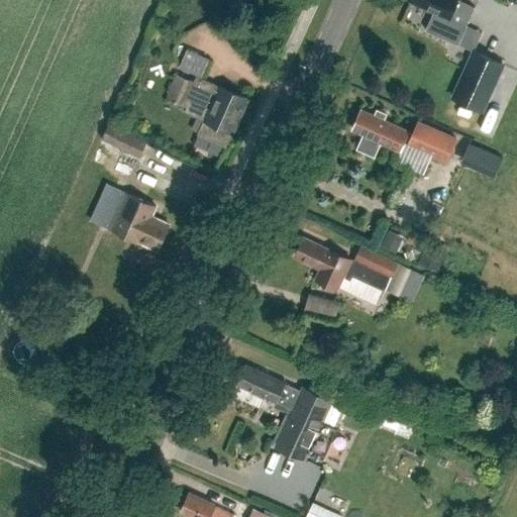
[(411,0),(412,0),(435,11),(426,29),(459,44),(468,24),(475,8),(467,5),(455,0),(411,0)]
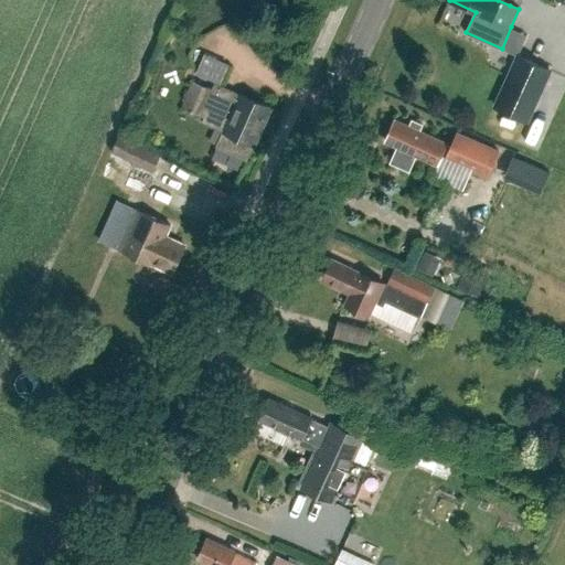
[(214,83),(223,62),(198,51),(188,71),(214,83)]
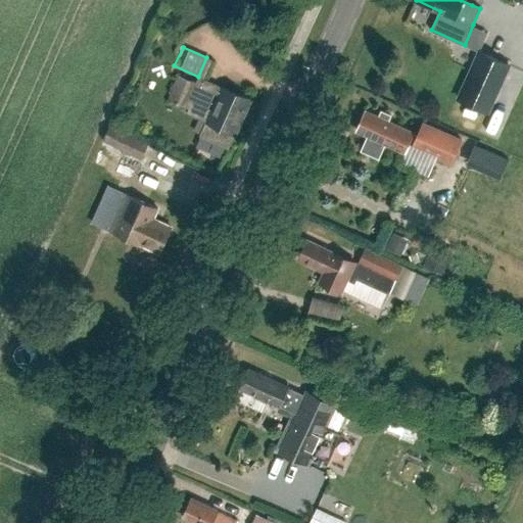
[(488,111),(509,64),(479,51),(459,98),(488,111)]
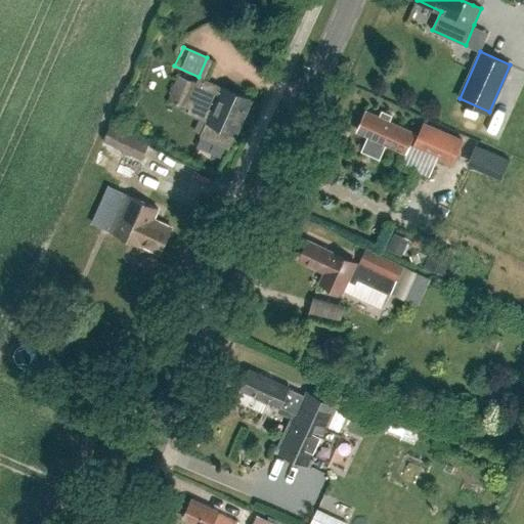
[(201,85),(178,75),(168,100),(189,110),(188,113),(207,121),(201,136),(229,148),(235,134),(251,100),(222,87),(222,88),(204,79),(201,85)]
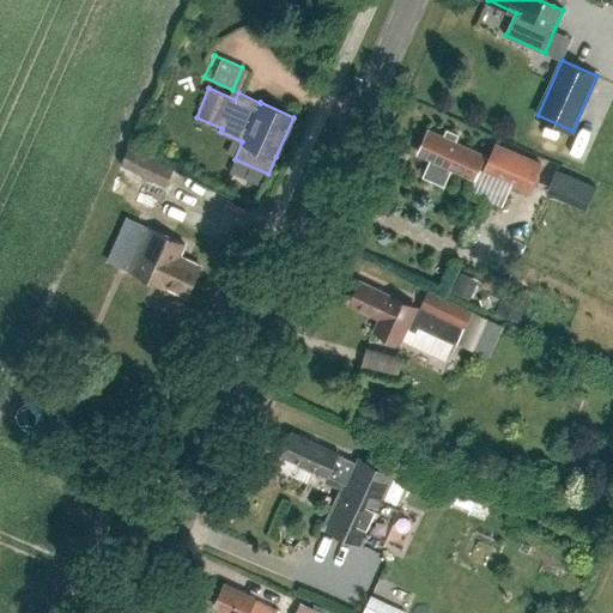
[(445,138),(429,131),(418,153),(431,159),(425,173),(428,178),(439,184),(445,182),(451,168),(475,177),(478,170),(529,193),(541,164),(496,144),(490,158),(462,146),(462,145),(456,143),(460,135),(448,131),(445,138)]
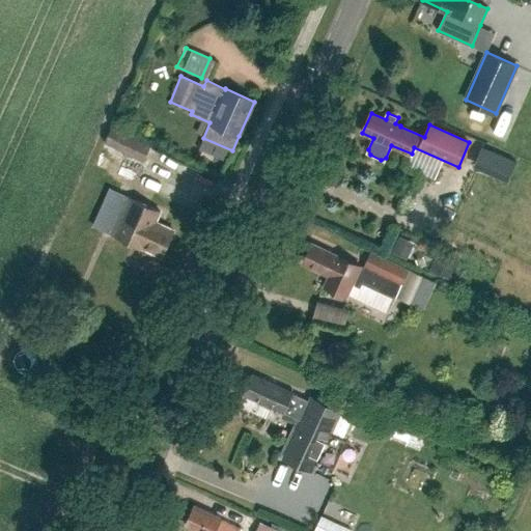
[(143,162),(151,145),(123,133),(115,149),(143,162)]
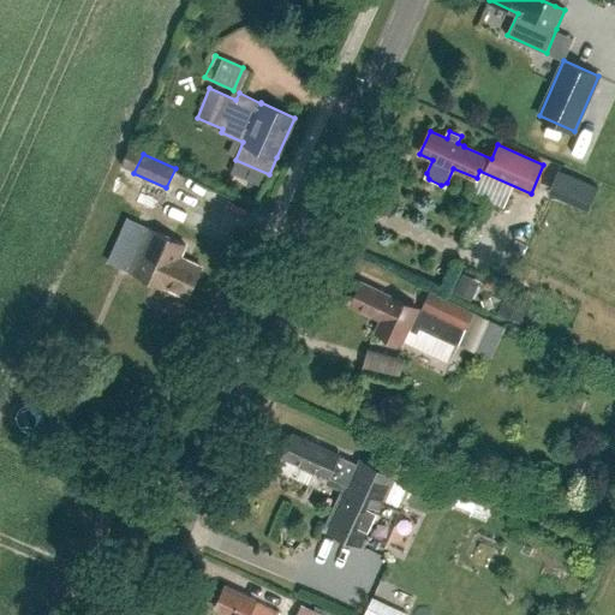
[(590,206),(597,189),(559,171),(550,189),(590,206)]
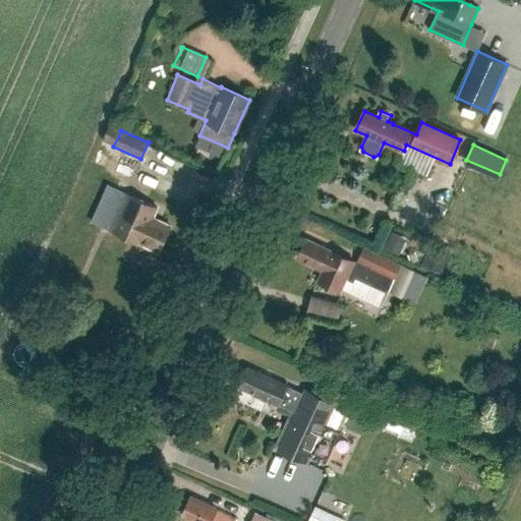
[(157,208),(129,195),(128,198),(122,195),(109,225),(115,228),(113,231),(159,252),(171,226),(153,218),(157,208)]
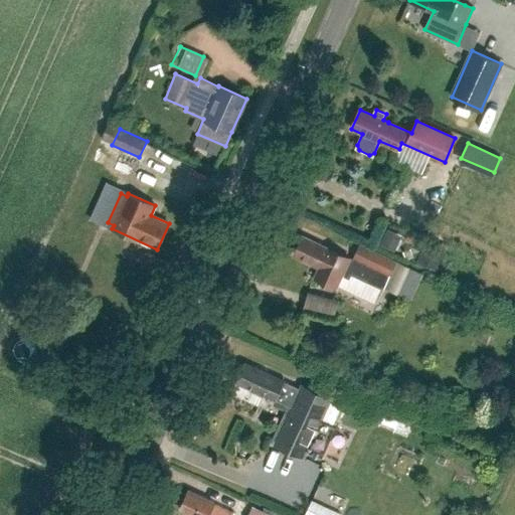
[(395,250),(401,235),(387,229),(380,244),(395,250)]
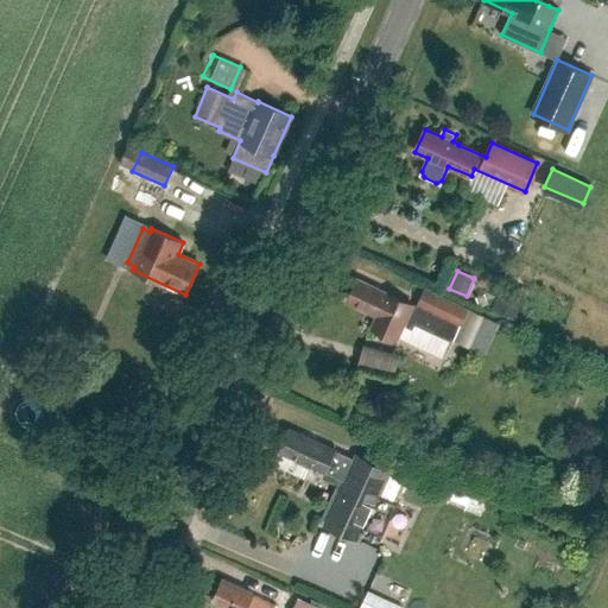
[(417,308),(358,280),(348,301),(378,315),(372,328),(397,340),(404,324),(412,328),(415,323),(453,341),(454,339),(468,309),(425,289),(417,308)]
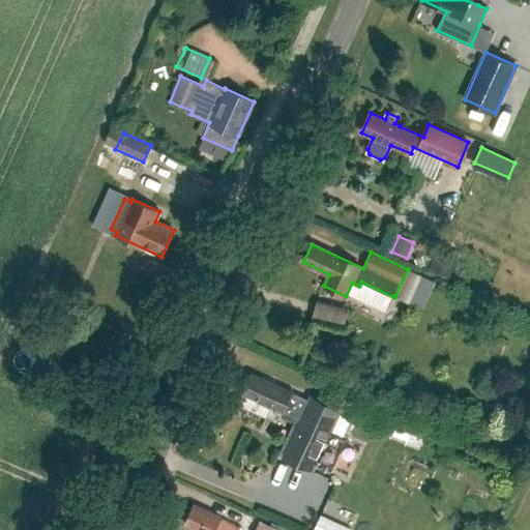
[(437,248),(429,270),(449,278),(458,256),(437,248)]
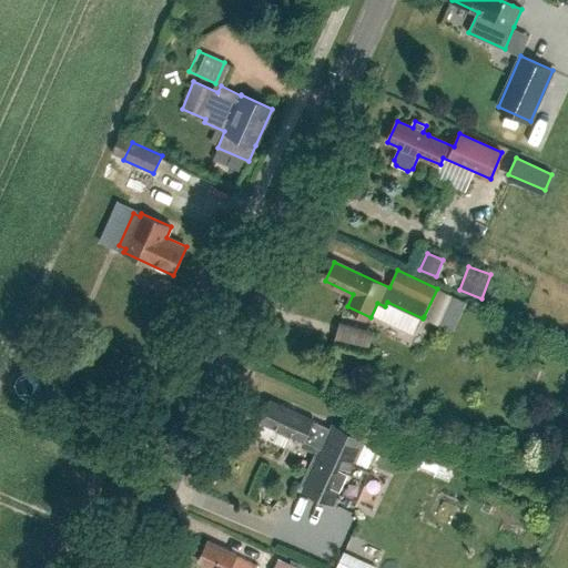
[(437,288),(424,316),(438,323),(452,295),(437,288)]
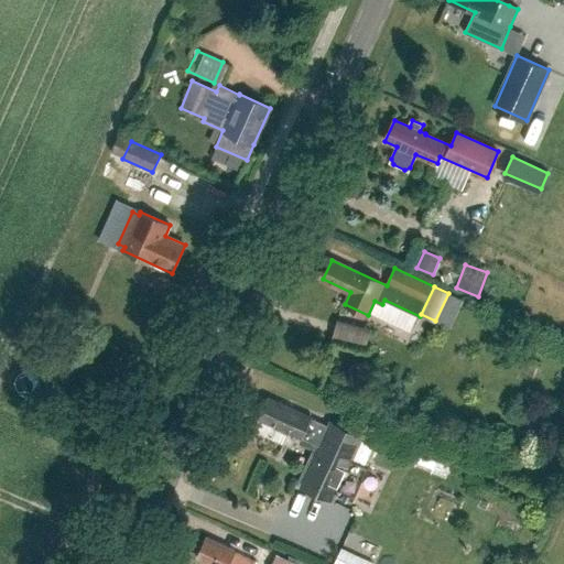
[(327,321),(325,338),(360,342),(362,324),(327,321)]
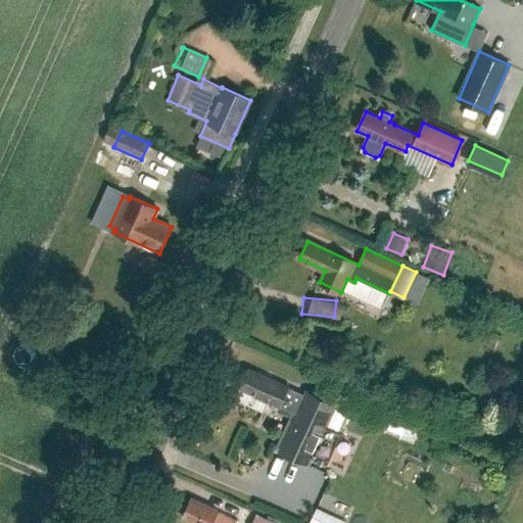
[(305,395),(298,391),(249,369),(240,387),(297,414),(280,452),(307,464),(335,405),(307,392),(305,395)]
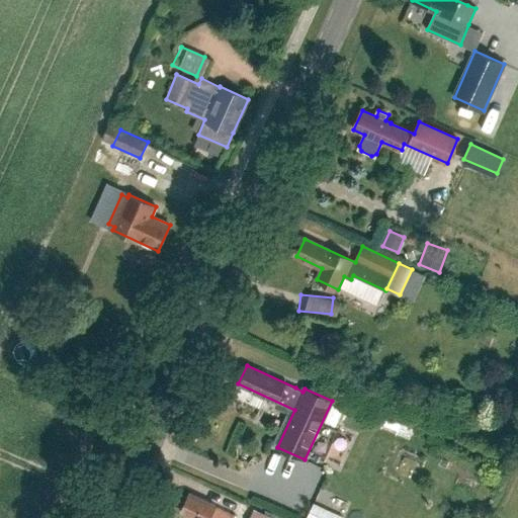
[(400,430),(404,420),(384,413),(380,423),(400,430)]
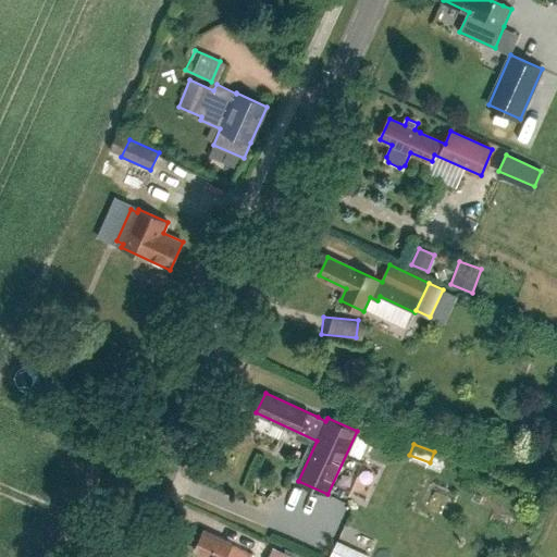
[(251,556),(254,555),(232,545),(232,544),(203,531),(195,549),(210,556),(251,556)]
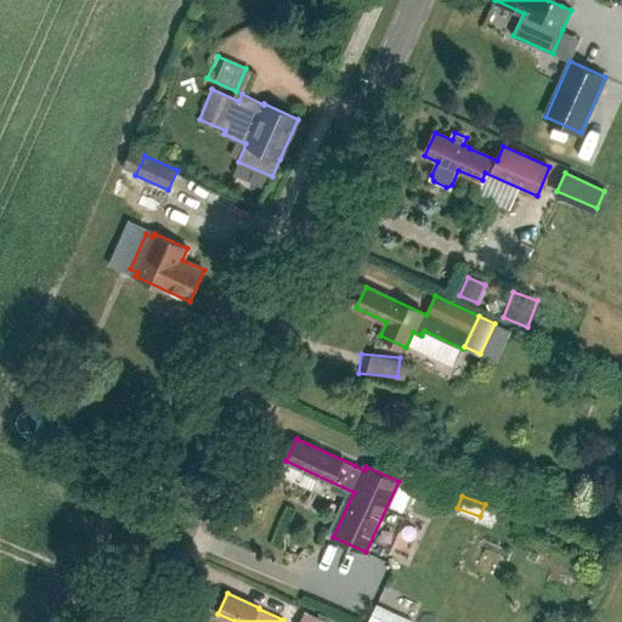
[(369,601),(360,621),(405,621),(407,618),(369,601)]
